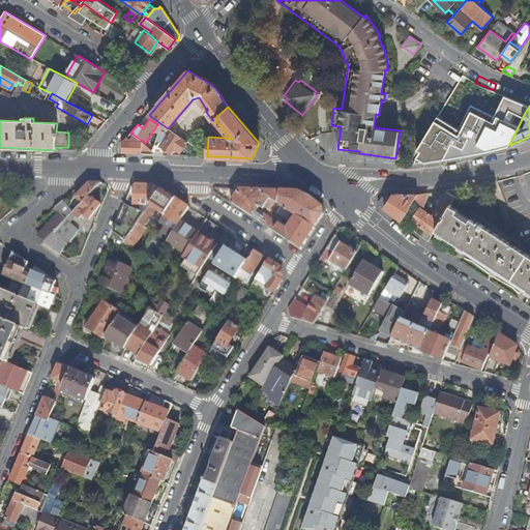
[(154,143),(151,149),(156,154),(162,154),(165,148),(171,152),(174,148),(180,152),(187,141),(173,131),(163,146),(154,143)]
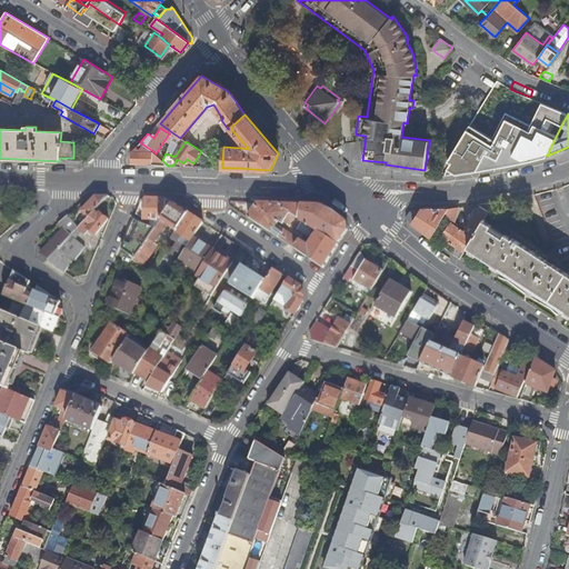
[(151,152),(132,151),(132,162),(152,163),(152,155),(151,155),(151,152)]
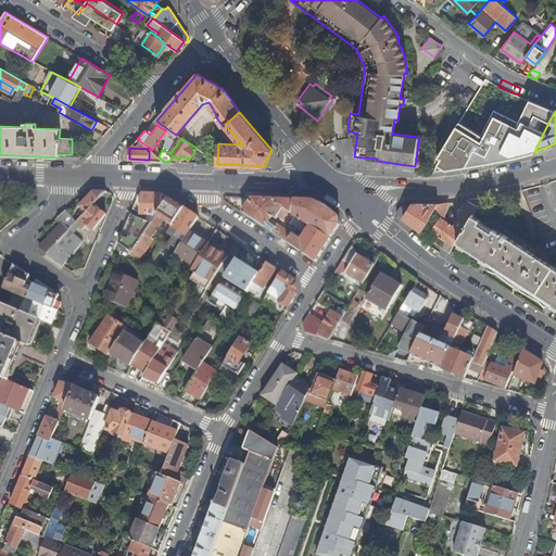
[(149,149),(149,151),(149,160),(149,161),(164,162),(159,156),(152,150),(151,149),(149,149)]
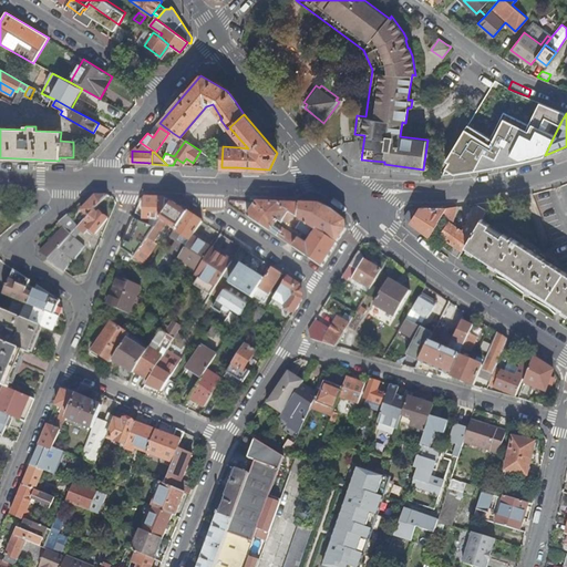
[(81,209),(88,216),(93,210),(109,195),(99,195),(95,195),(81,209)]
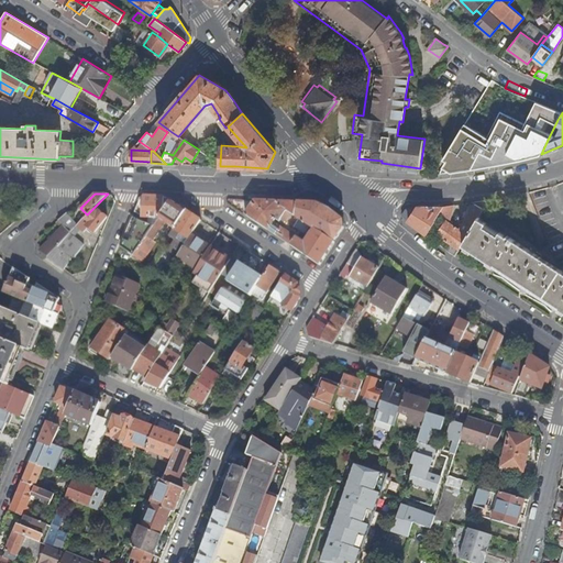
[(141,217),(159,218),(167,207),(163,207),(164,197),(155,196),(143,195),(142,196),(141,217)]
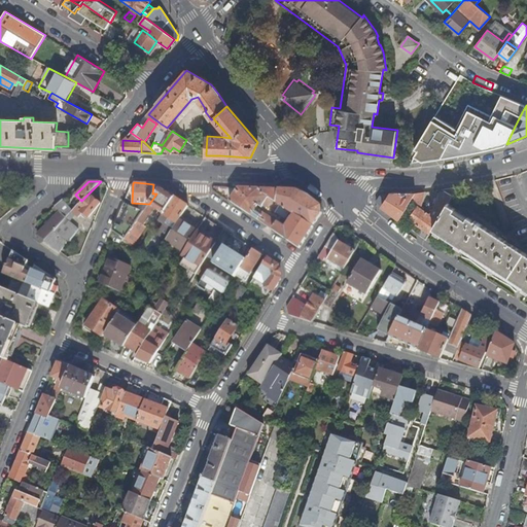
[(456,188),(456,186),(443,188),(445,190),(430,214),(437,219),(447,203),(456,188)]
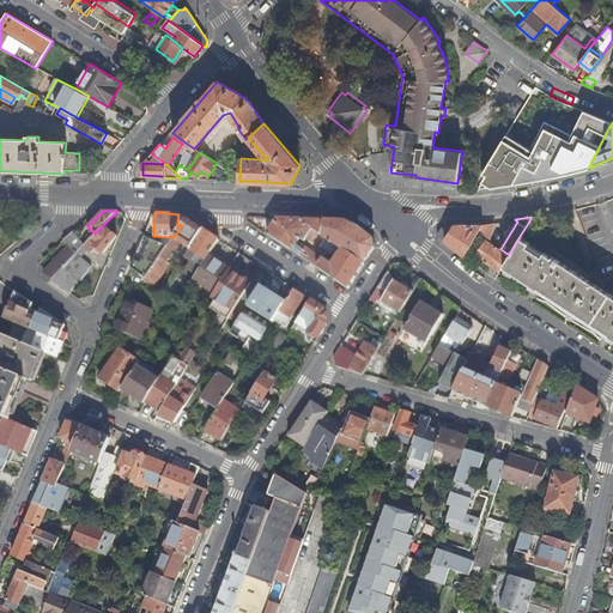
[(366,232),(358,226),(346,222),(298,219),(277,218),(267,234),(349,289),(364,263),(364,262),(375,248),(374,243),(374,238),(366,232)]
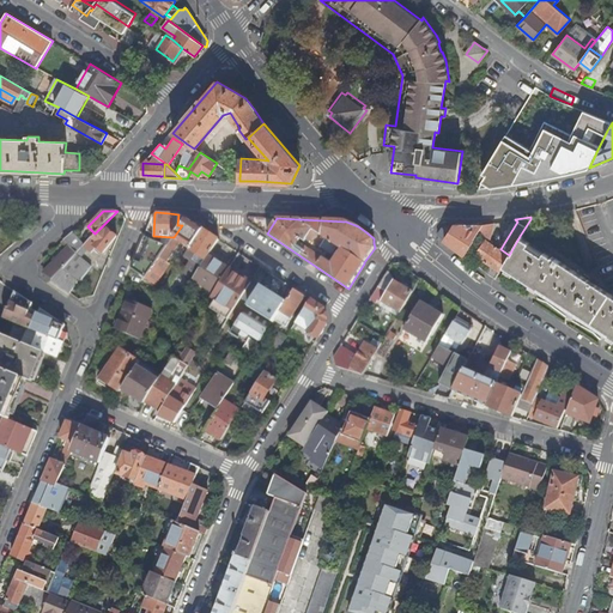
[(184,249),(188,252),(202,229),(186,219),(182,225),(174,237),(168,246),(145,278),(155,284),(169,262),(167,261),(180,242),(187,247),(184,249)]
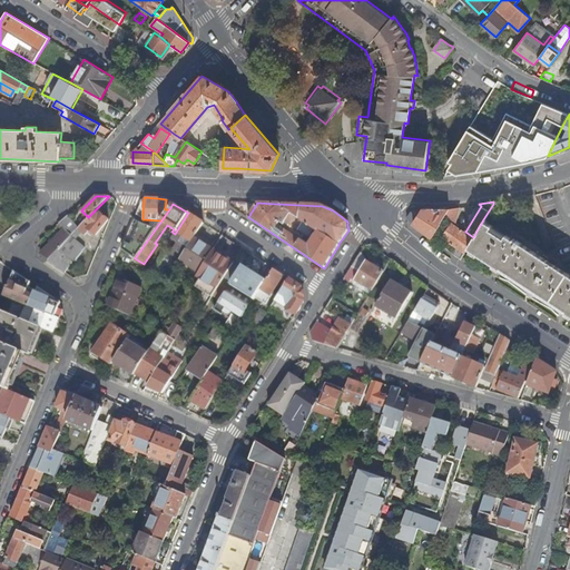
[(443,217),(451,223),(458,208),(449,209),(443,217)]
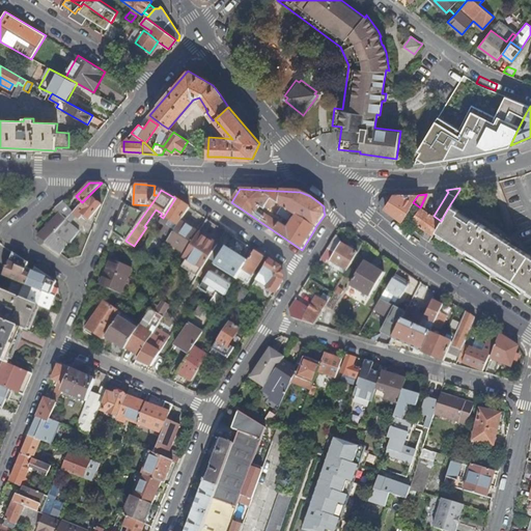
[(401,221),(413,202),(418,195),(393,195),(385,207),(392,213),(401,221)]
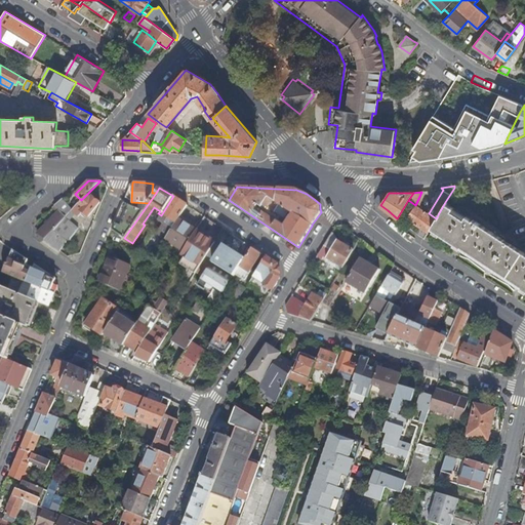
[(82,211),(88,216),(99,202),(92,196),(90,198),(86,195),(81,200),(73,209),(71,211),(77,216),(82,211)]
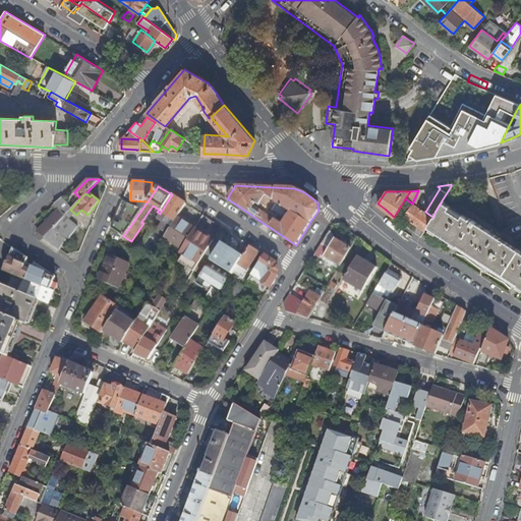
[(157,230),(165,236),(178,216),(186,204),(182,200),(172,194),(160,214),(158,217),(164,220),(157,230)]
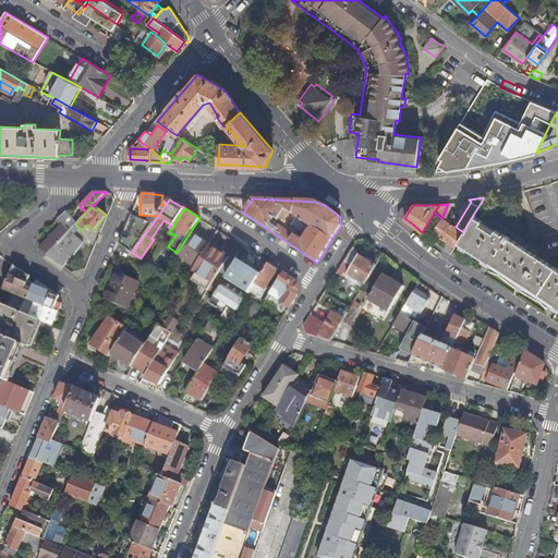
[(67,210),(58,218),(56,220),(60,226),(39,247),(39,250),(47,254),(63,267),(73,255),(74,255),(83,243),(69,230),(70,230),(75,225),(77,222),(67,210)]
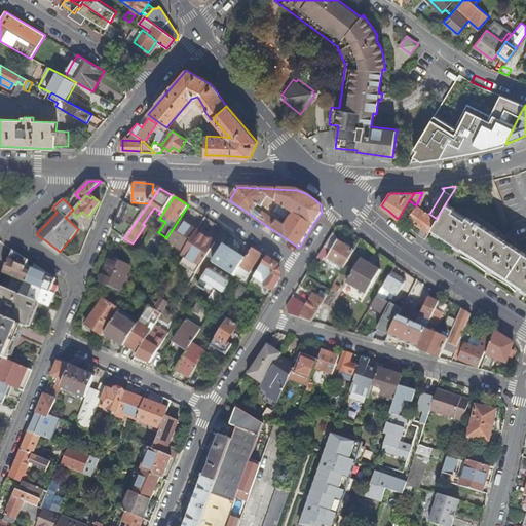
[(112,230),(124,238),(144,211),(124,202),(122,208),(112,230)]
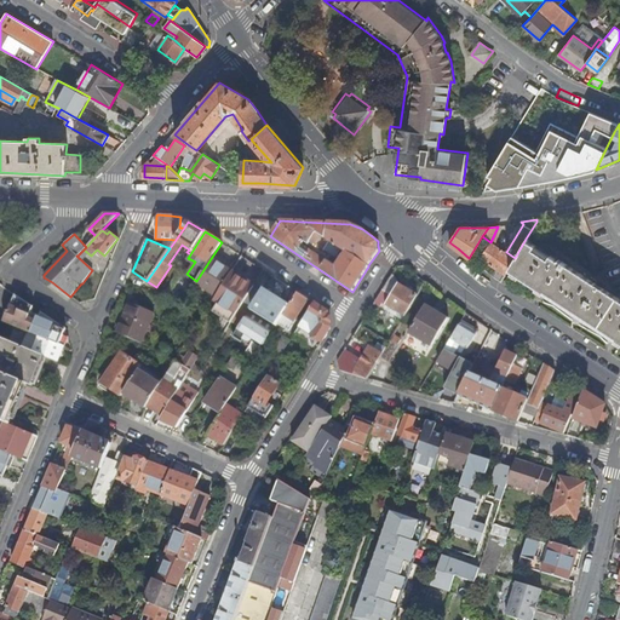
[(515,258),(509,269),(544,292),(545,291),(552,296),(554,294),(562,300),(561,303),(598,328),(601,325),(609,331),(608,332),(616,338),(615,339),(619,342),(619,299),(592,281),(551,254),(547,259),(533,250),(535,246),(526,239),(515,258)]
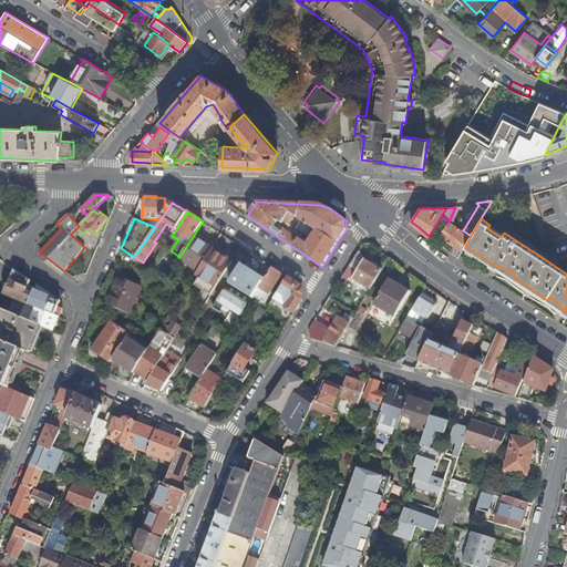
[(463,230),(450,222),(440,235),(454,245),(450,251),(459,257),(465,246),(471,236),(463,230)]
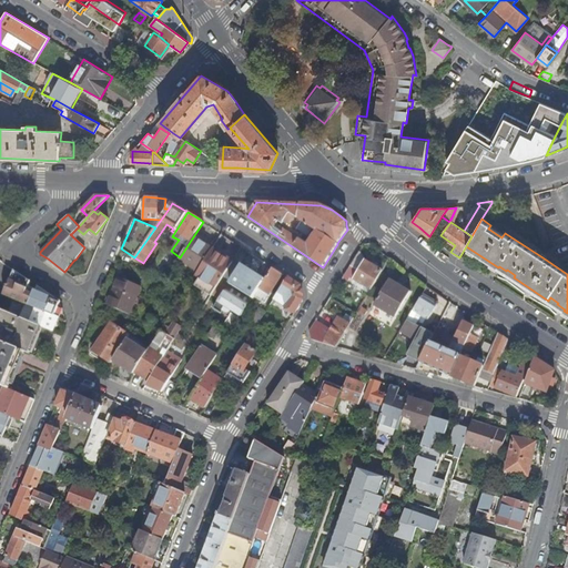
[(179,260),(198,272),(212,250),(212,249),(194,235),(180,257),(179,260)]
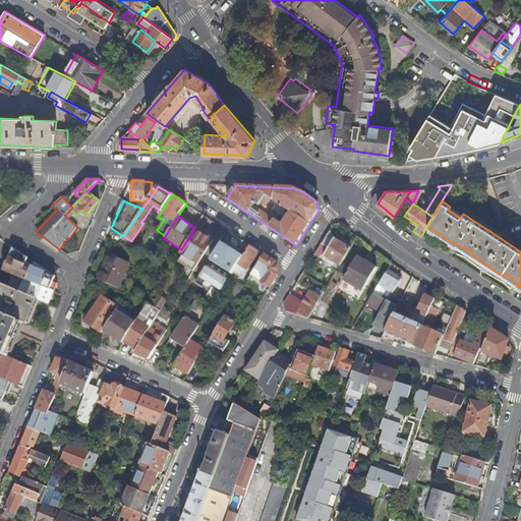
[(183,255),(180,259),(186,264),(182,269),(188,273),(189,272),(192,274),(203,257),(213,240),(194,229),(181,249),(179,252),(183,255)]
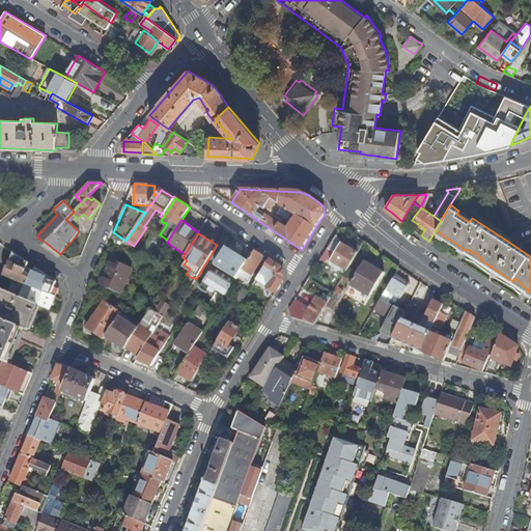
[(335,268),(345,273),(358,252),(341,243),(340,239),(336,234),(320,259),(324,260),(326,258),(328,259),(333,251),(336,253),(331,261),(334,262),(333,264),(334,267),(335,268)]
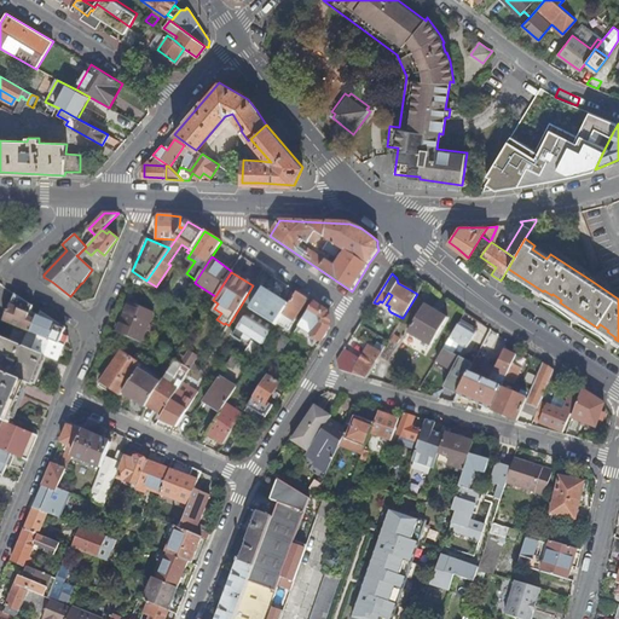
[(192,287),(213,300),(215,296),(195,283),(192,287)]
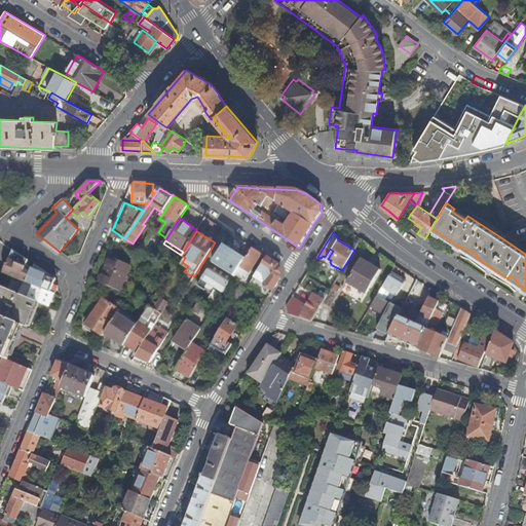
[(212,264),(222,248),(215,242),(204,260),(212,264)]
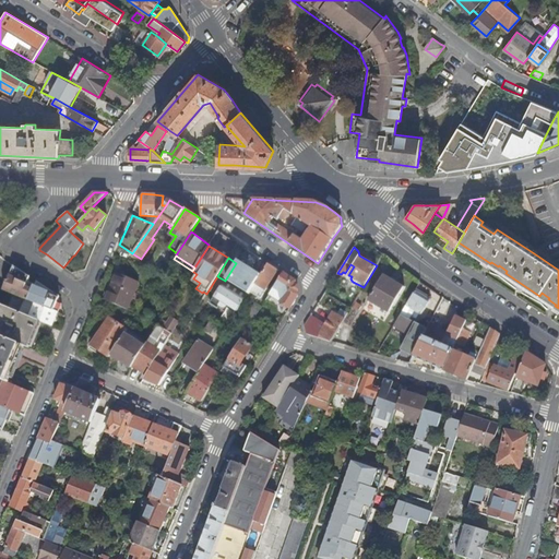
[(259,277),(236,262),(236,263),(225,281),(248,295),(250,290),(254,284),(259,277)]
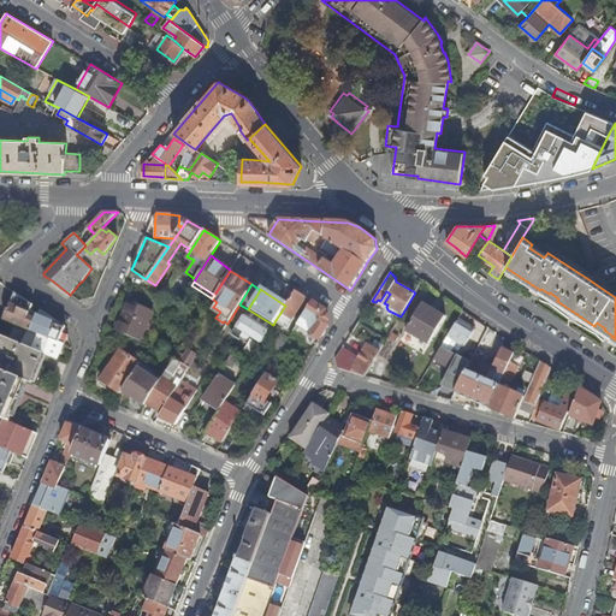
[(280,313),(291,320),(292,320),(307,297),(296,290),(285,306),(280,313)]
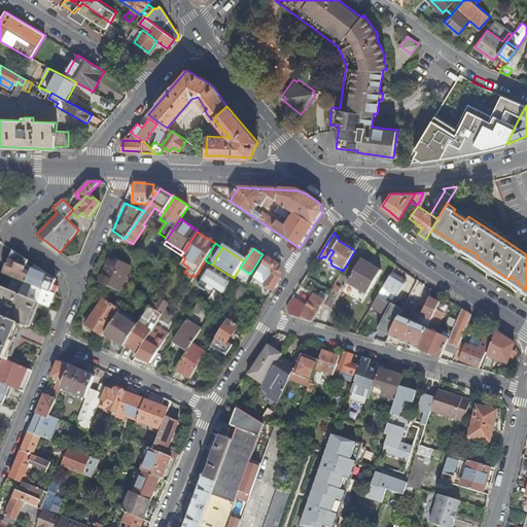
[(13,250),(7,264),(55,284),(57,280),(54,279),(33,270),(34,269),(28,266),(29,261),(13,250)]
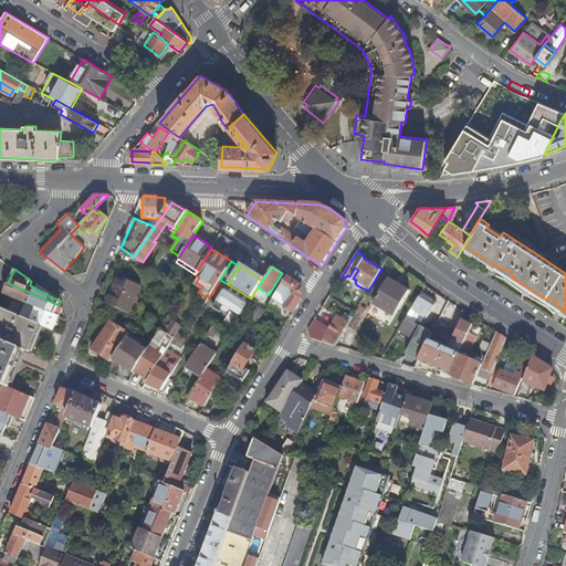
[(118,276),(106,303),(128,313),(140,286),(118,276)]
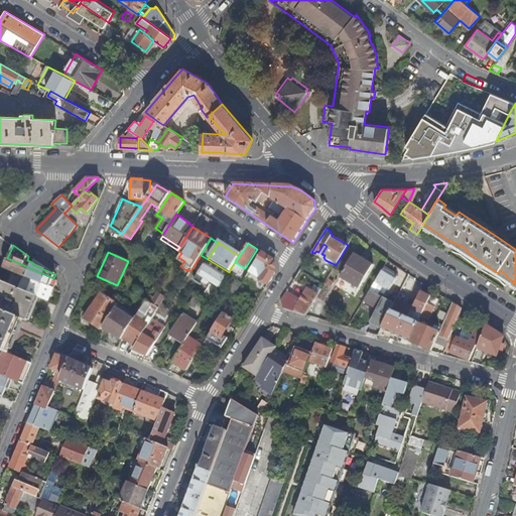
[(262,252),(249,272),(267,284),(275,272),(273,259),(262,252)]
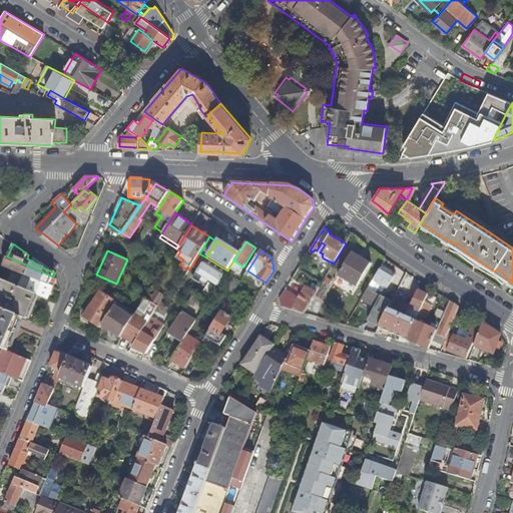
[(372,264),(352,251),(346,262),(344,260),(342,264),(344,266),(338,276),(358,287),(372,264)]
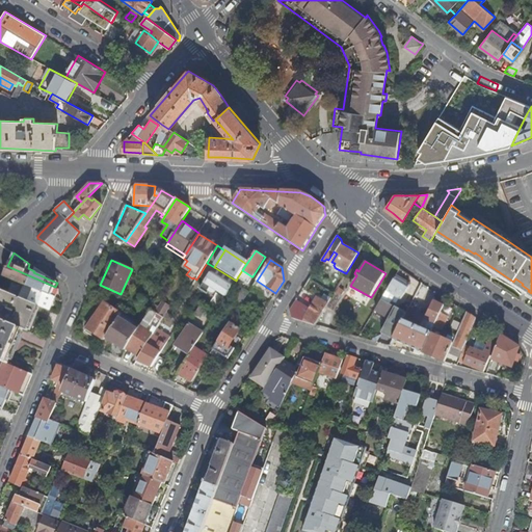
[(52,296),(55,287),(7,266),(3,276),(33,289),(32,291),(55,300),(56,298),(52,296)]
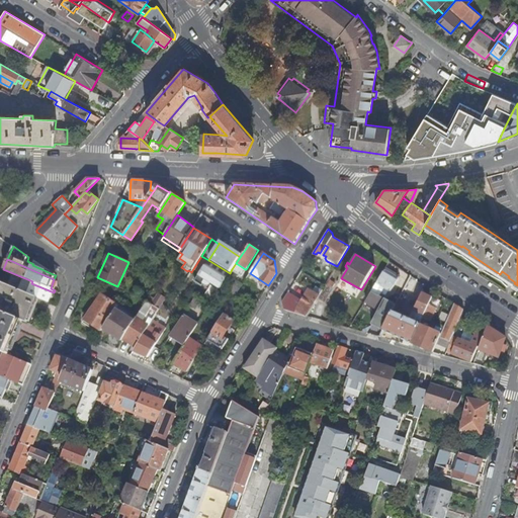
[(218,268),(208,262),(195,283),(203,289),(218,268)]
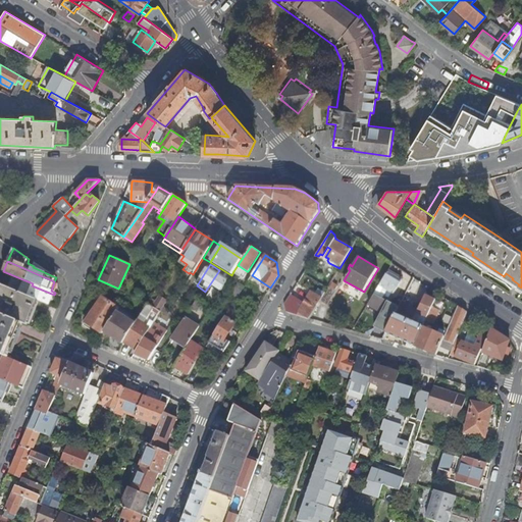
[(243,277),(247,271),(238,265),(233,271),(243,277)]
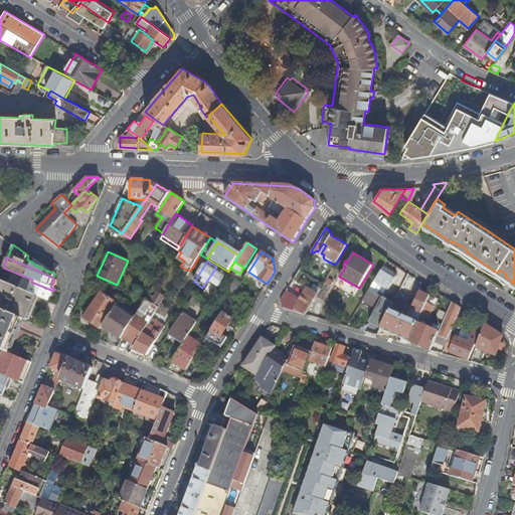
[(382,267),(369,289),(373,292),(378,284),(389,290),(397,276),(382,267)]
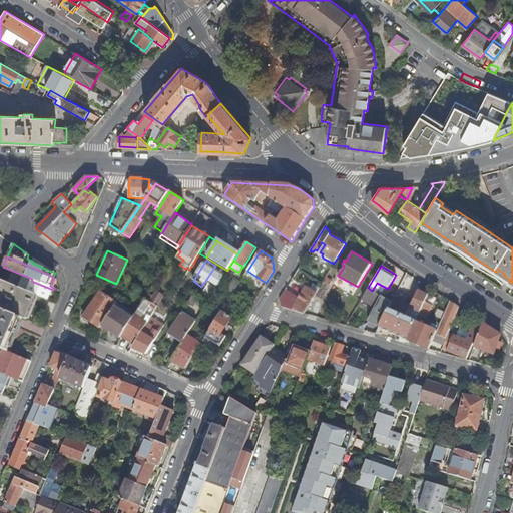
[(336,275),(330,271),(317,293),(315,295),(324,300),(332,287),(329,286),(336,275)]
